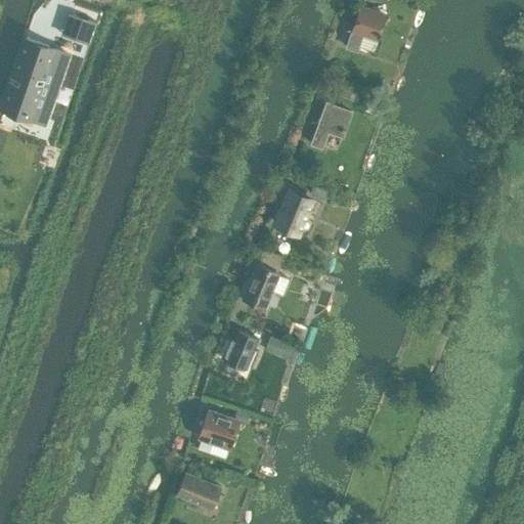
[(376,38),(385,13),(360,4),(346,45),(356,49),(361,33),(376,38)]
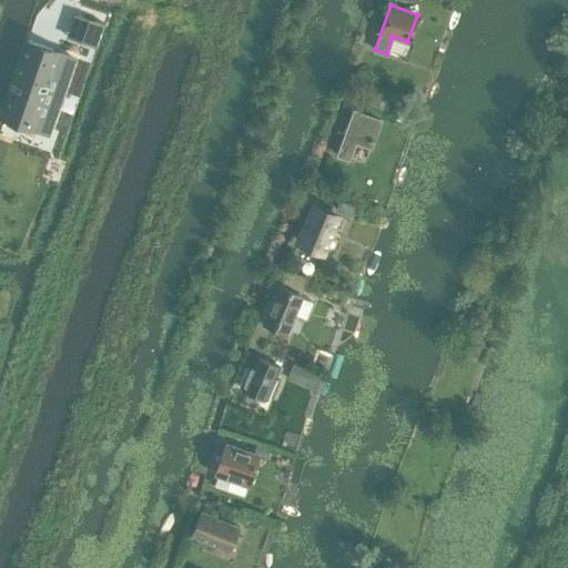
[(94,19),(87,43),(95,47),(103,22),(94,19)]
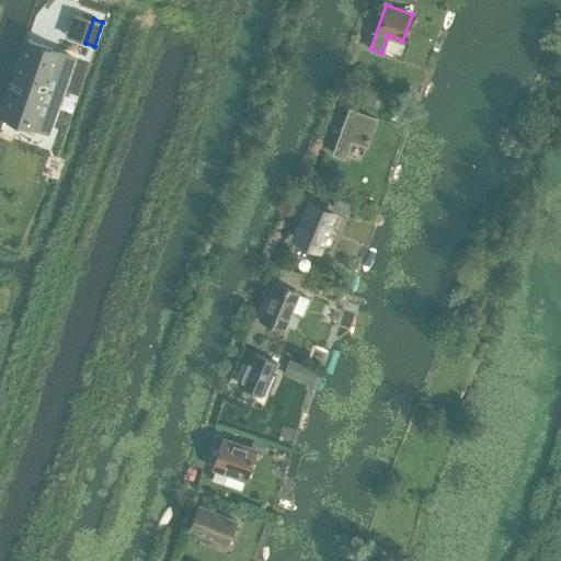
[(27,37),(1,116),(20,123),(21,117),(29,119),(49,127),(73,57),(50,49),(42,46),(43,43),(27,37)]
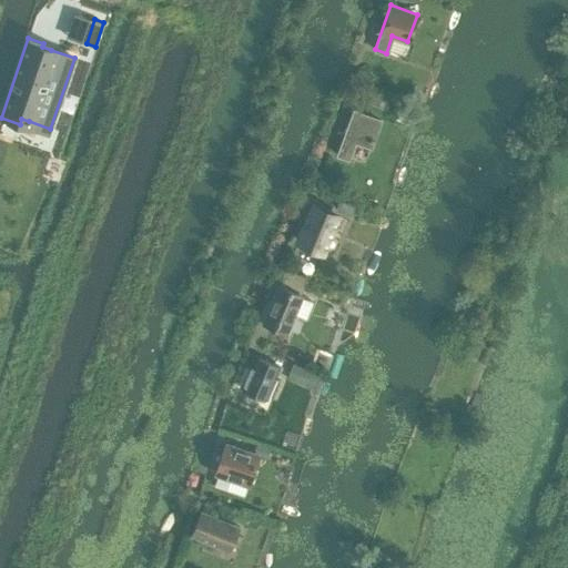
[(364,92),(361,100),(386,110),(389,102),(364,92)]
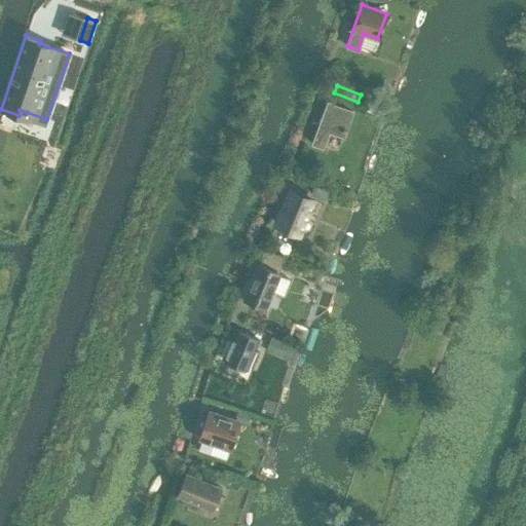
[(343,136),(351,110),(327,102),(312,143),(322,146),(328,129),(343,136)]
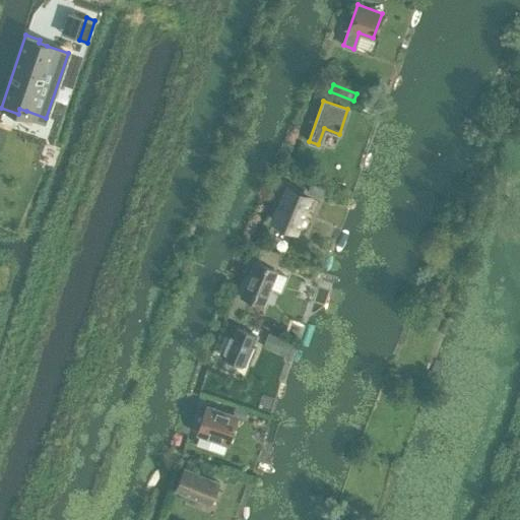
[(320,197),(324,188),(312,182),(307,191),(320,197)]
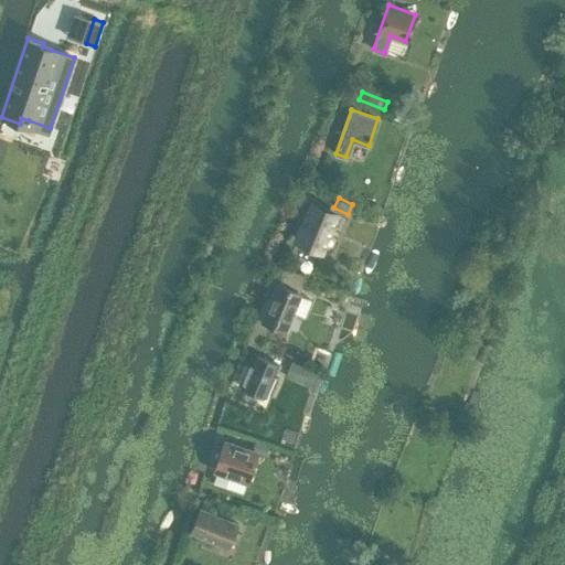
[(310,199),(292,241),(323,254),(341,212),(310,199)]
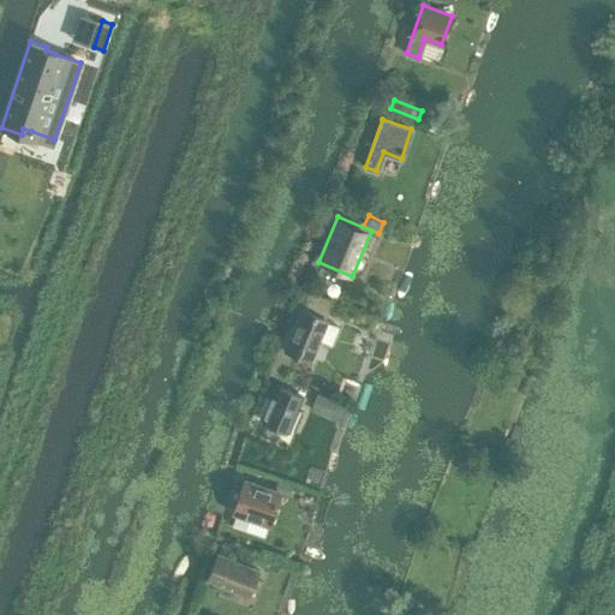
[(308,292),(302,308),(285,348),(309,359),(317,339),(332,345),(340,326),(326,320),(326,318),(311,312),(315,303),(330,308),(333,302),(308,292)]
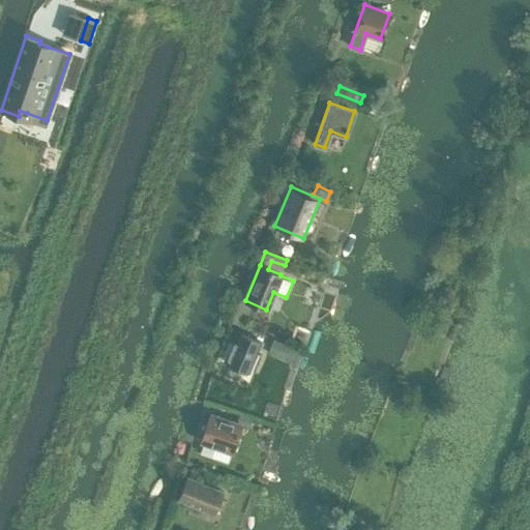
[(238,330),(224,363),(249,375),(260,349),(258,348),(261,341),(238,330)]
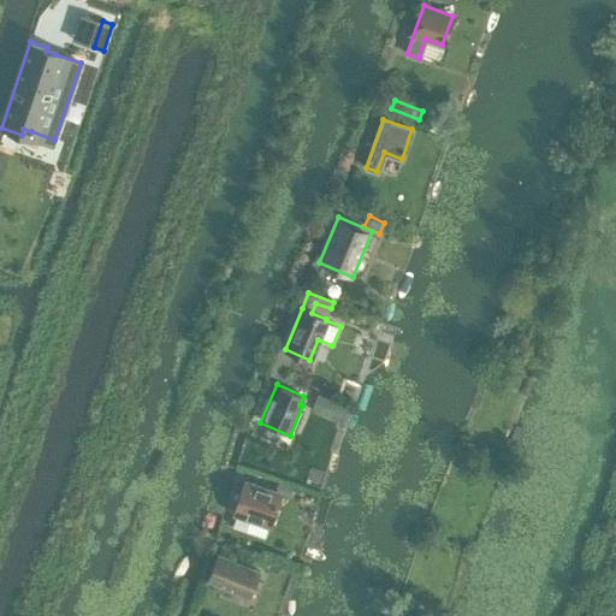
[(318,394),(314,402),(335,410),(338,402),(318,394)]
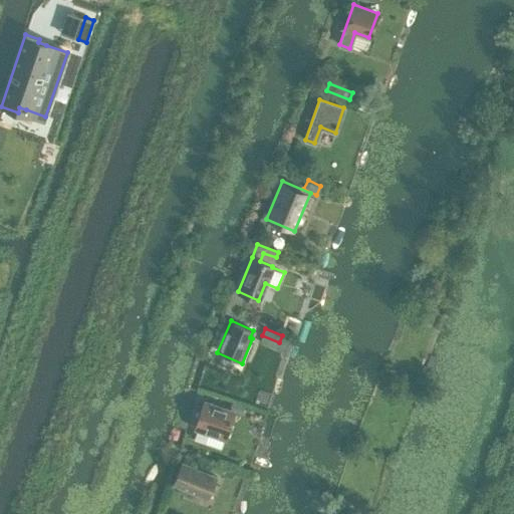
[(198,428),(194,440),(220,449),(224,437),(225,438),(234,413),(226,410),(210,405),(203,402),(195,427),(198,428)]
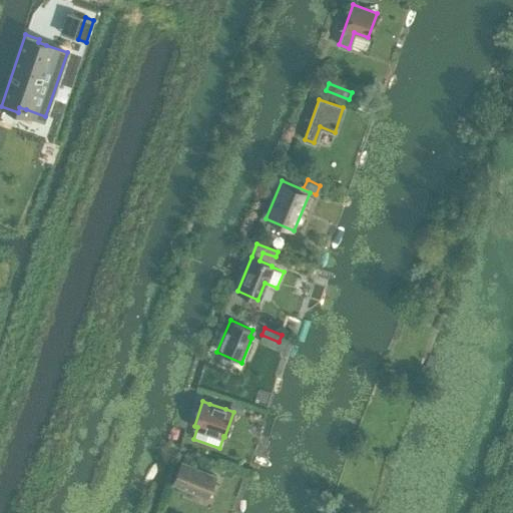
[(230,402),(228,410),(240,414),(243,406),(230,402)]
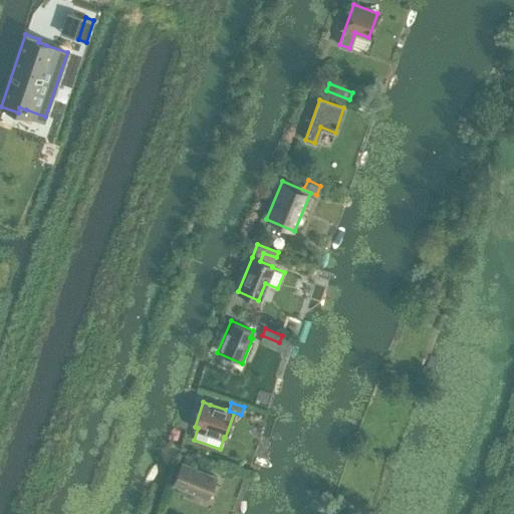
[(182,462),(173,483),(207,496),(216,476),(210,473),(196,468),(182,462)]
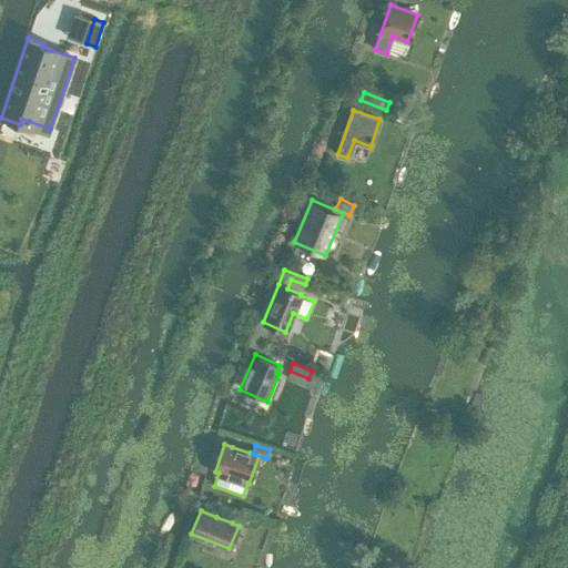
[(256,528),(260,519),(240,511),(236,520),(256,528)]
